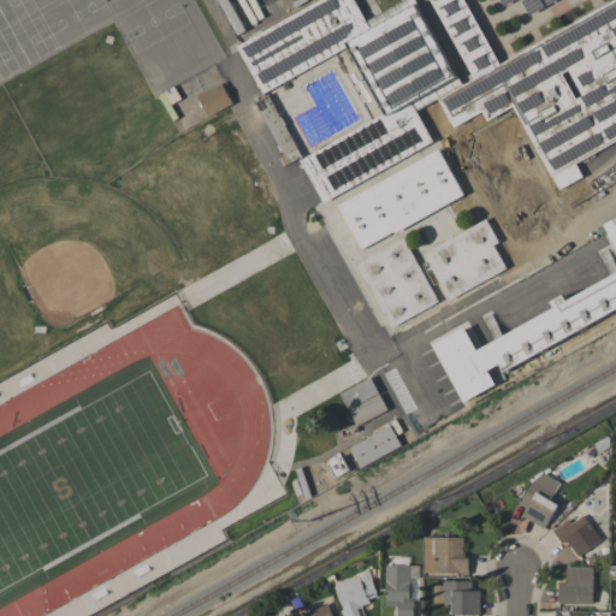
[(615,138),(615,0),(401,0),(402,1),(366,21),(354,0),(321,0),(237,46),(262,93),(351,46),(388,113),(301,159),(323,200),(433,142),(415,110),(461,86),(415,0),(431,0),(475,83),(439,101),(454,128),(481,113),(490,131),(519,116),(558,190),(584,177),(575,161),(615,138)]
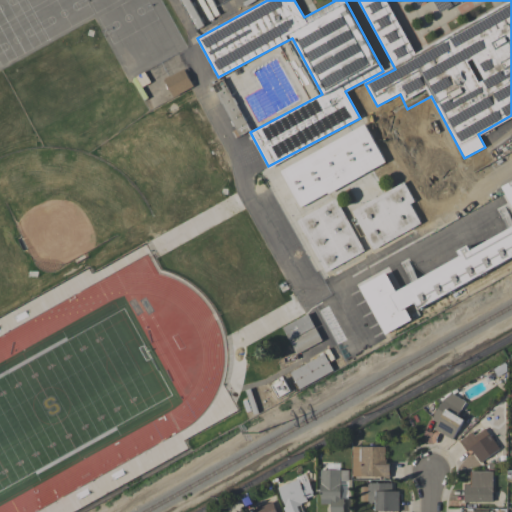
[(194,86),(184,68),(164,79),(174,97),(194,86)]
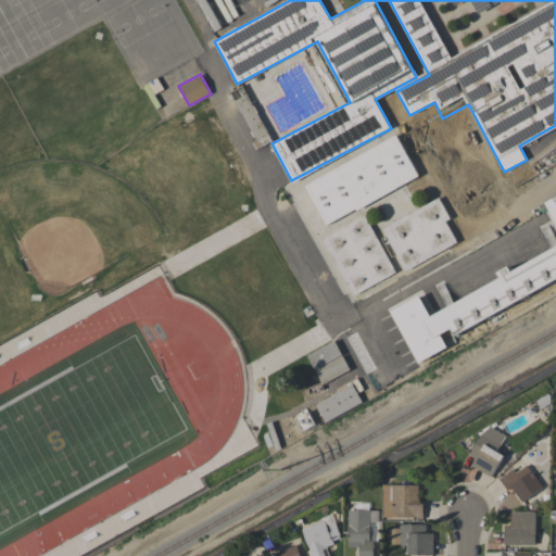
[(260,147),(272,140),(243,86),(231,92),(260,147)]
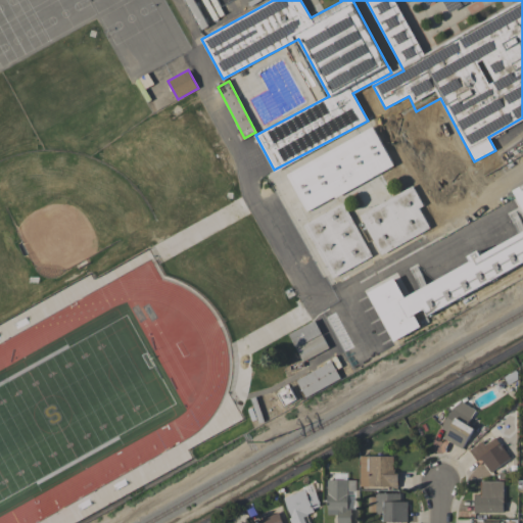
[(286,172),(305,211),(394,167),(374,128),(286,172)]
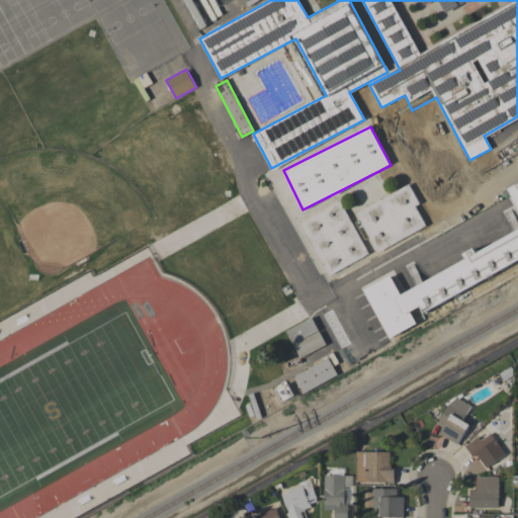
[(517,263),(517,182),(509,187),(517,205),(517,230),(465,256),(467,260),(400,293),(392,276),(365,289),(389,338),(417,324),(411,311),(421,307),(422,310),(517,263)]
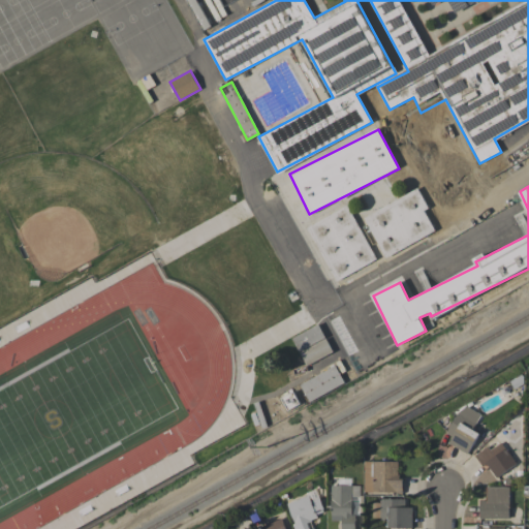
[(364,216),(384,257),(435,231),(425,211),(428,209),(418,189),(364,216)]
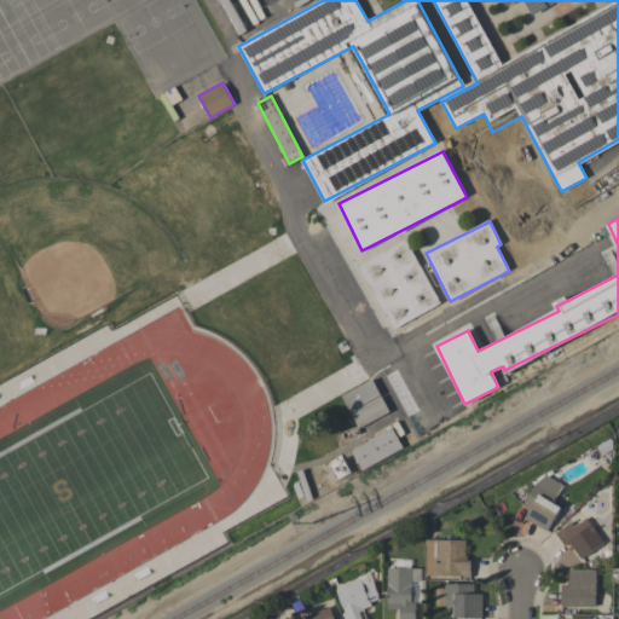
[(360,265),(392,329),(440,306),(408,241),(360,265)]
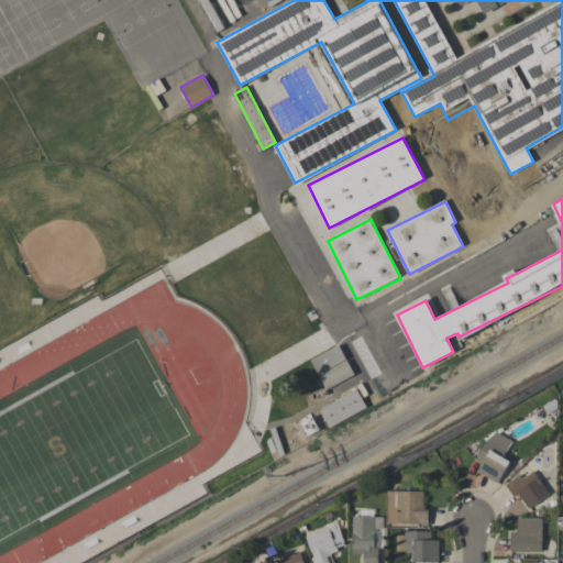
[(311,359),(326,388),(354,374),(340,345),(311,359)]
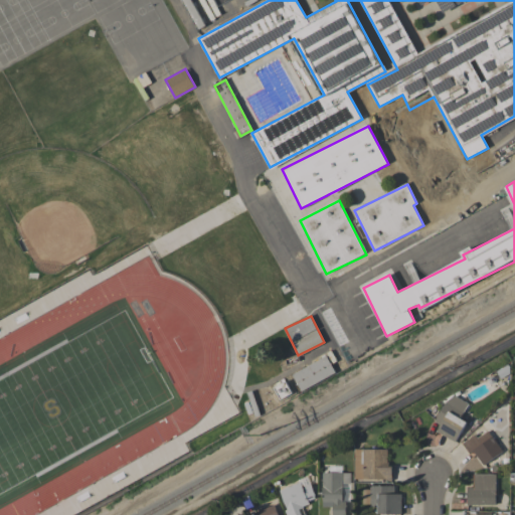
[(292,374),(301,391),(335,373),(326,356),(292,374)]
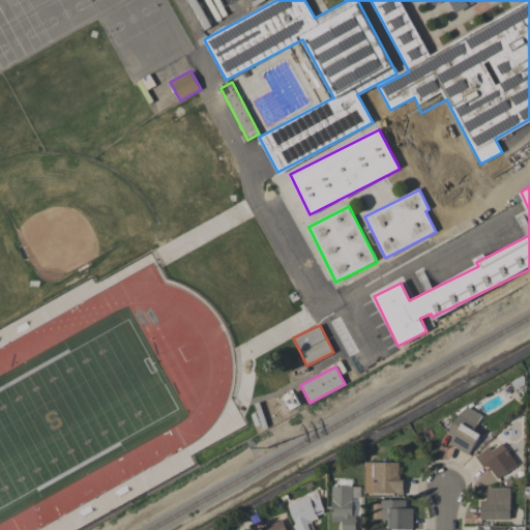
[(480,434),(473,430),(481,415),(464,405),(447,434),(453,437),(449,444),(468,454),(480,434)]
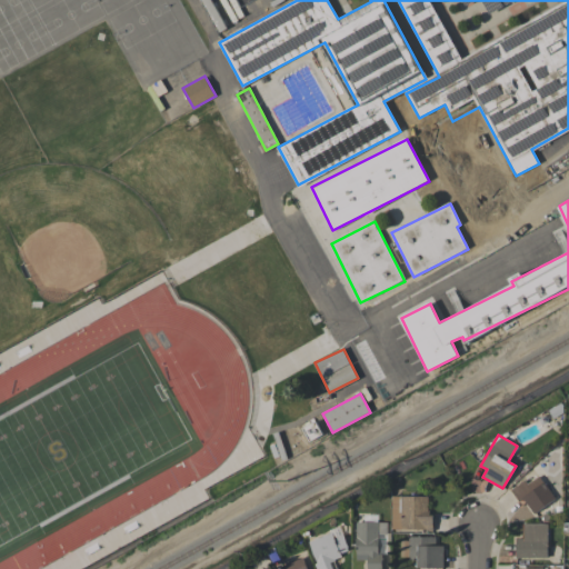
[(510,490),(519,501),(522,499),(533,515),(555,499),(538,476),(527,483),(525,479),(510,490)]
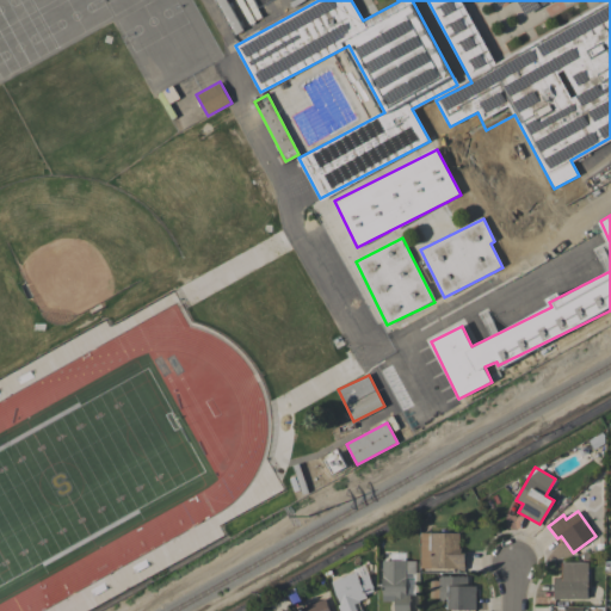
[(462,534),(420,532),(420,568),(461,568),(462,534)]
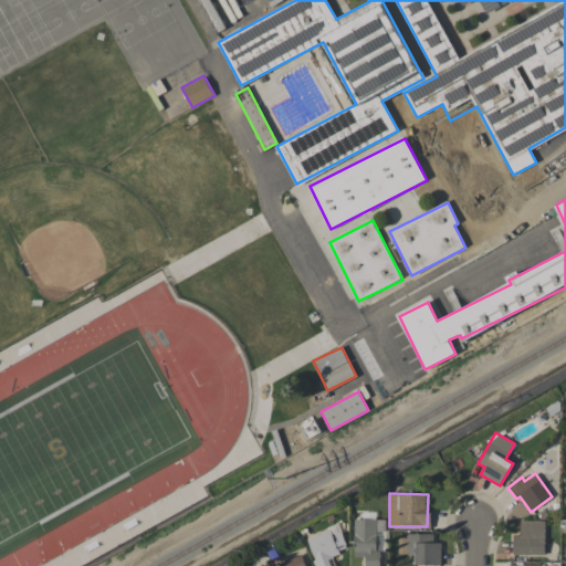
[(355,519),(354,557),(365,557),(365,565),(381,565),(384,520),(355,519)]
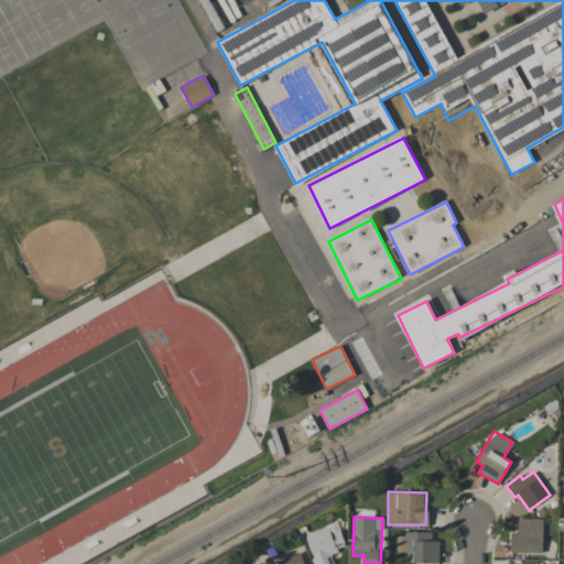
[(543,553),(542,519),(518,519),(519,534),(511,534),(511,553),(543,553)]
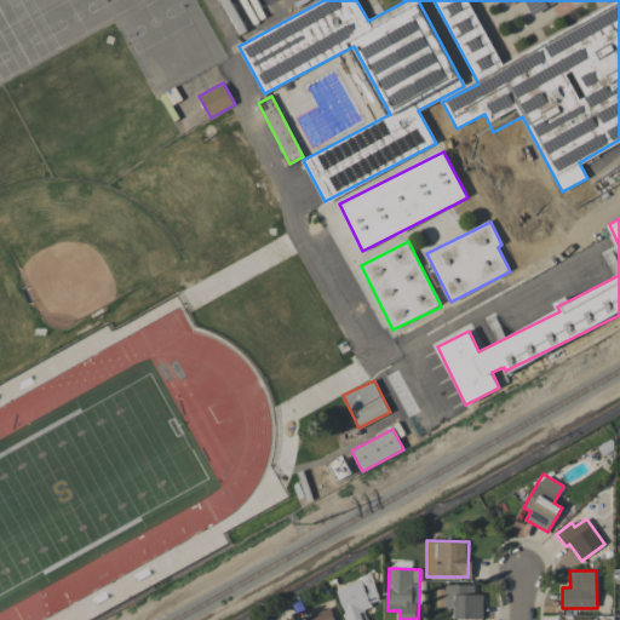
[(346,619),(362,619),(359,610),(382,602),(371,575),(334,589),(346,619)]
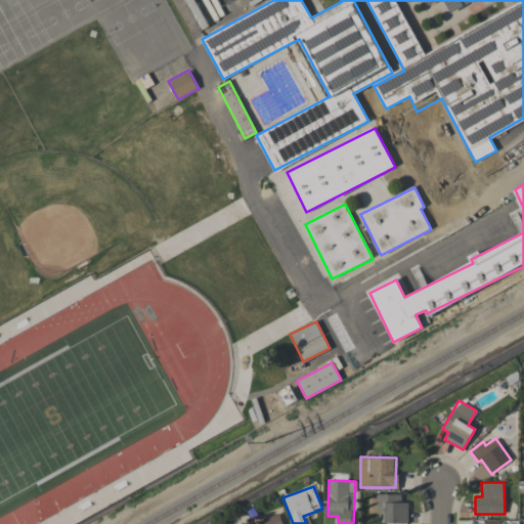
[(384,523),(407,523),(408,503),(400,503),(400,494),(377,494),(377,515),(384,515),(384,523)]
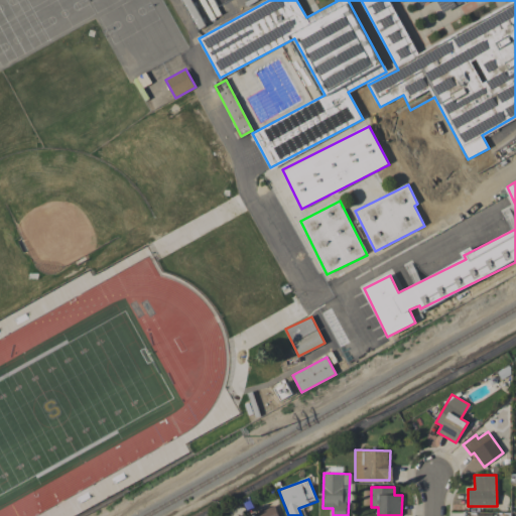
[(278,515),(275,505),(256,512),(257,515),(278,515)]
